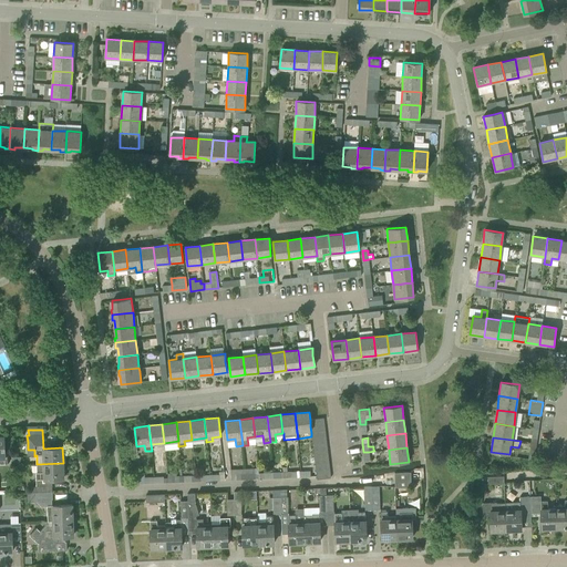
[(20,456),(11,456),(12,465),(20,465),(20,456)]
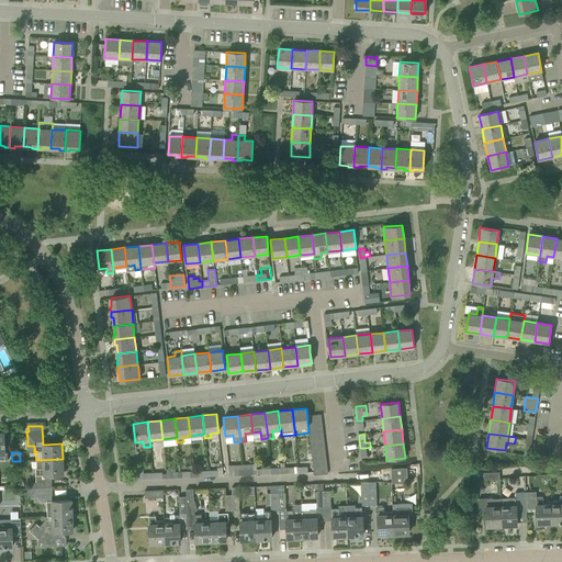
[(63,474),(63,459),(36,460),(36,469),(35,469),(35,475),(36,475),(36,483),(31,483),(27,486),(27,489),(52,487),(52,481),(46,481),(46,474),(63,474)]
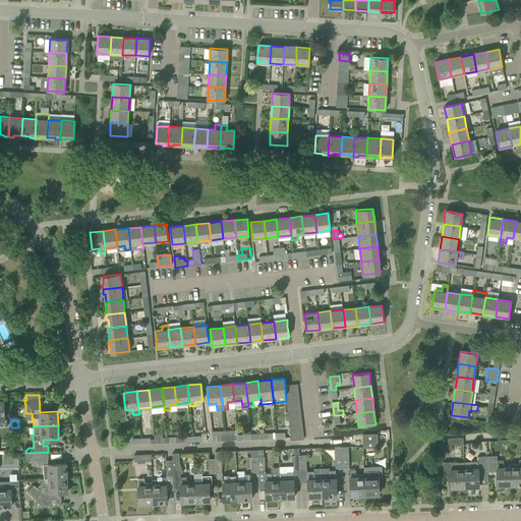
[(225,435),(225,430),(212,431),(213,436),(213,441),(225,440),(225,435)]
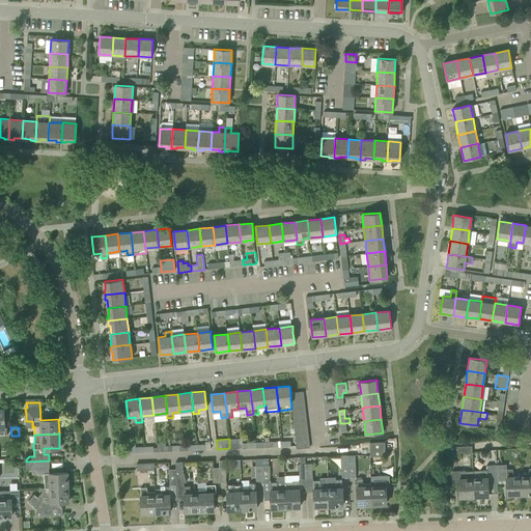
[(239,448),(238,439),(229,439),(229,443),(229,448),(239,448)]
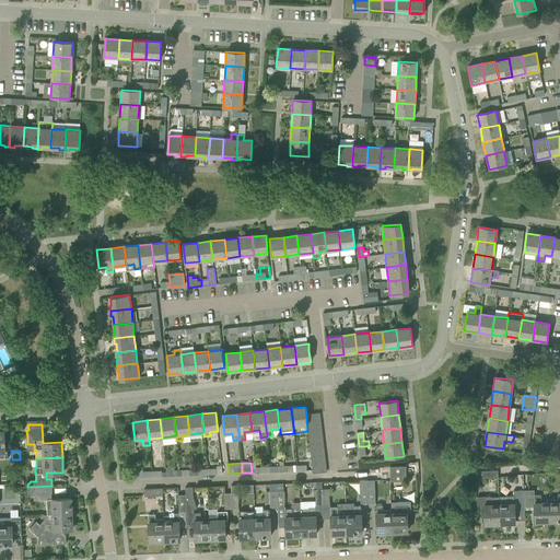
[(406,481),(406,474),(406,466),(389,467),(391,481),(406,481)]
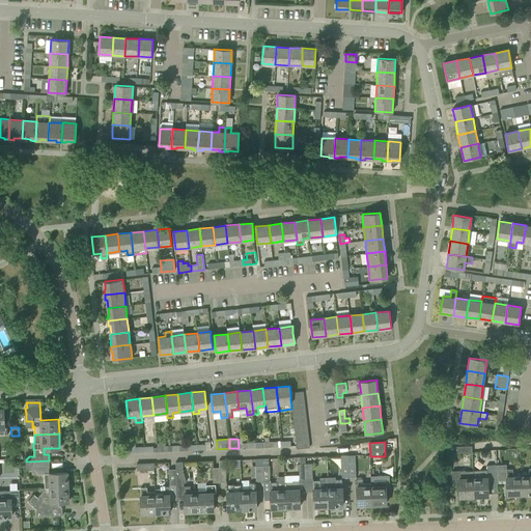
[(49,468),(49,460),(26,462),(26,470),(35,470),(38,474),(45,474),(45,487),(67,486),(67,473),(49,473),(49,468)]
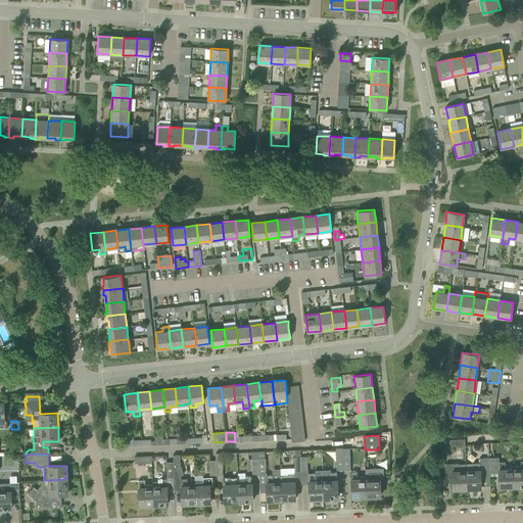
[(176,455),(174,456),(174,461),(174,476),(175,489),(181,488),(181,490),(181,491),(182,493),(182,504),(196,504),(195,485),(188,485),(187,478),(181,478),(181,476),(181,475),(184,474),(180,465),(180,461),(180,455),(176,455)]
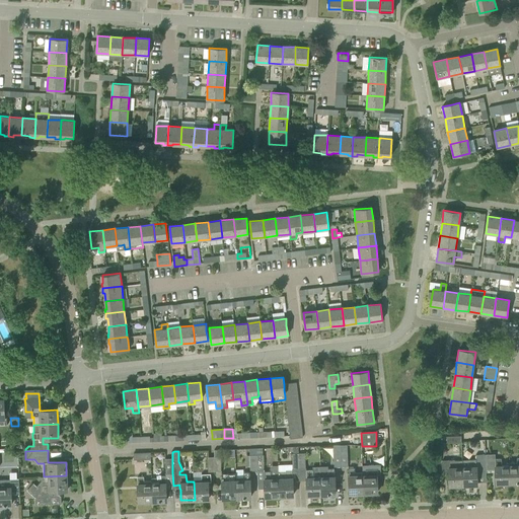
[(263,454),(256,454),(257,469),(257,489),(265,489),(265,497),(279,496),(279,487),(278,473),(271,474),(271,469),(265,469),(265,467),(264,467),(263,454)]
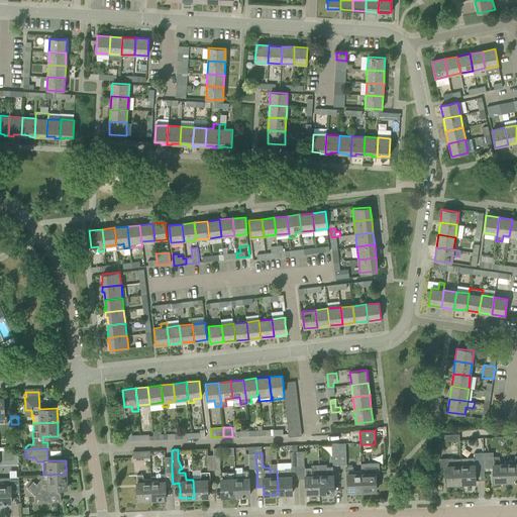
[(460,462),(461,483),(475,483),(475,472),(484,472),(484,468),(484,452),(480,452),(474,453),(474,457),(468,457),(460,458),(460,462)]
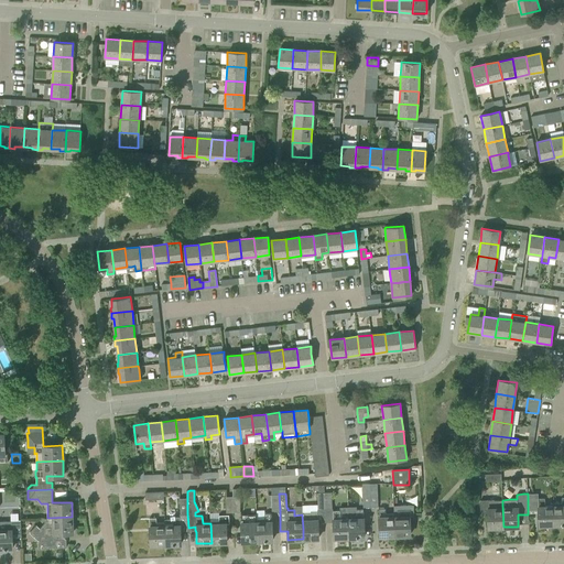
[(553,506),(545,507),(544,498),(538,498),(538,494),(528,494),(528,510),(538,510),(539,525),(554,524),(553,506)]
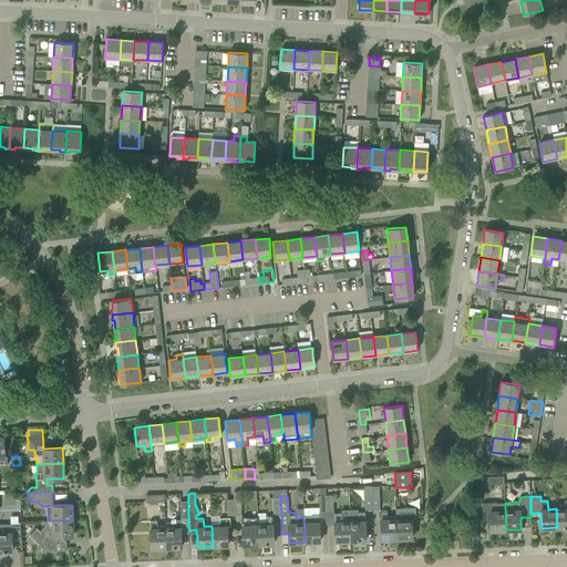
[(566,500),(564,500),(565,505),(556,505),(556,508),(557,527),(566,527),(566,500)]
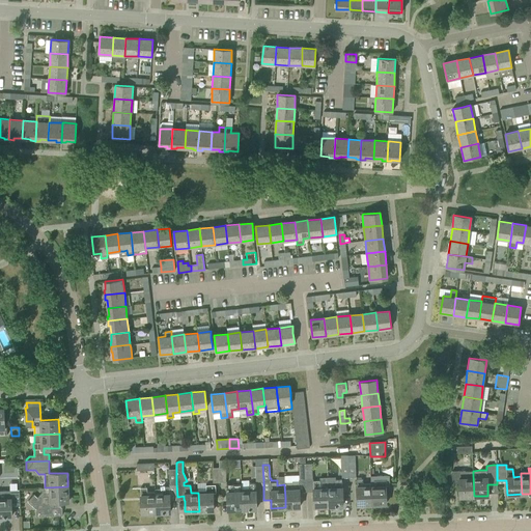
[(473,475),(473,471),(465,472),(465,471),(452,471),(452,481),(458,480),(459,497),(474,496),(473,475)]
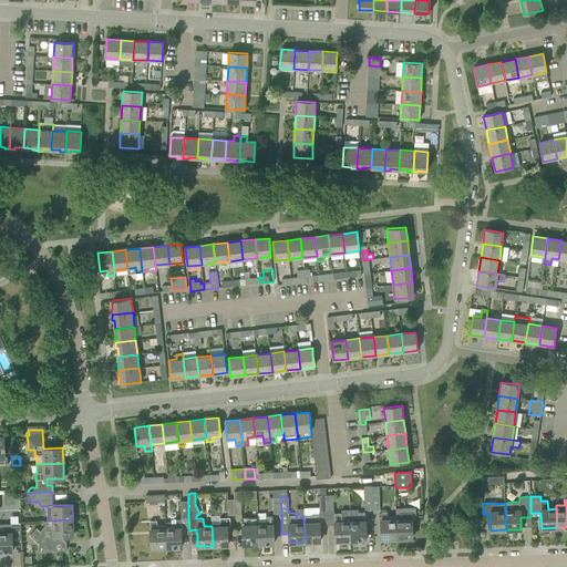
[(404,507),(395,508),(397,516),(397,538),(412,537),(412,519),(416,519),(415,507),(404,507)]
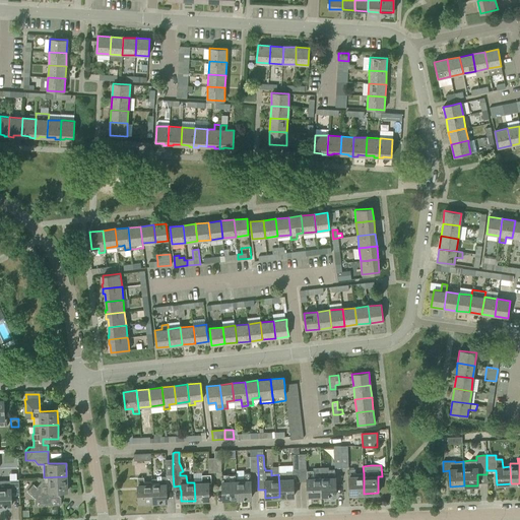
[(294,488),(293,469),(286,469),(286,470),(278,470),(278,474),(279,488),(279,497),(294,497),(294,488)]
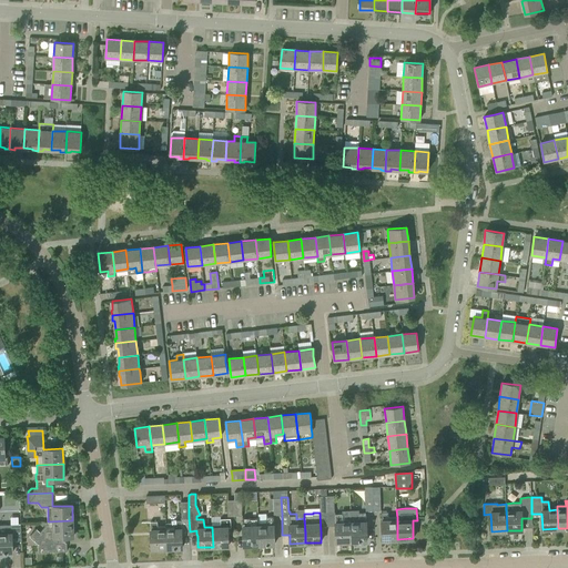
[(359,519),(351,519),(352,541),(367,540),(365,513),(359,514),(359,519)]
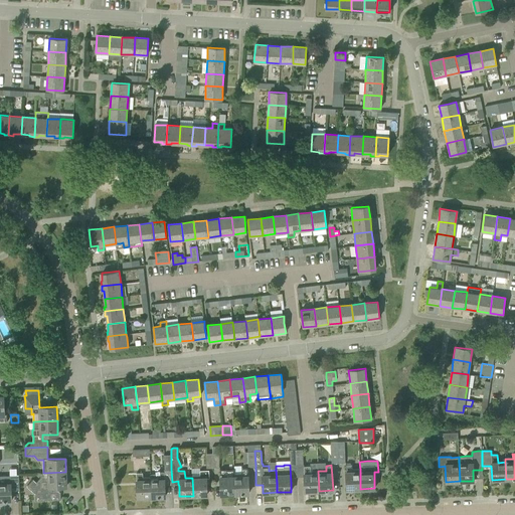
[(360,489),(360,469),(352,469),(352,465),(346,465),(347,490),(360,489)]
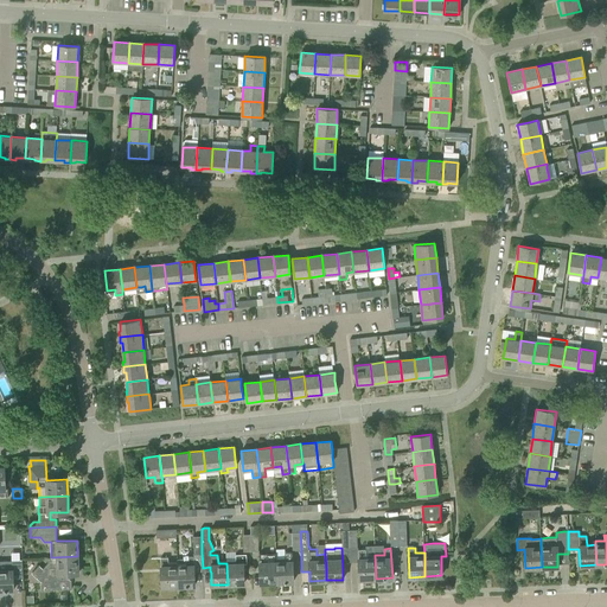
[(376,579),(375,555),(366,555),(366,549),(358,550),(359,579),(376,579)]
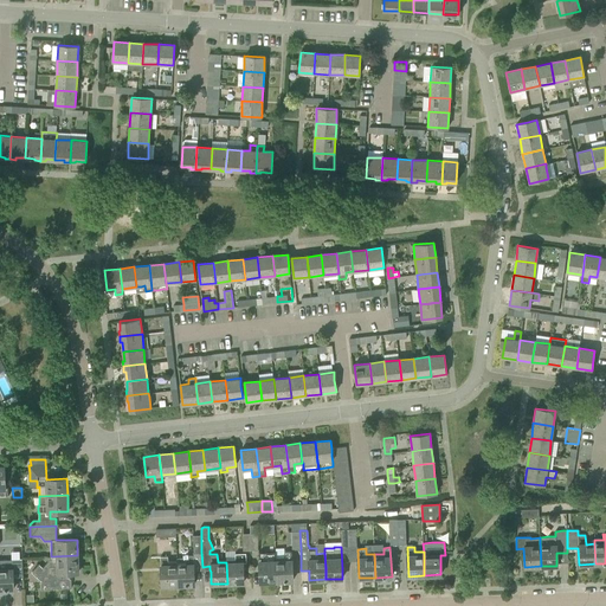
[(285,558),(276,558),(276,581),(292,580),(291,550),(284,552),(285,558)]
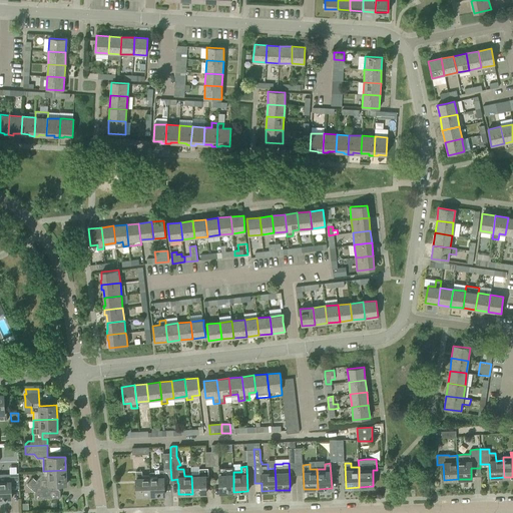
[(233,492),(233,472),(232,468),(226,468),(226,467),(219,468),(220,493),(233,492)]
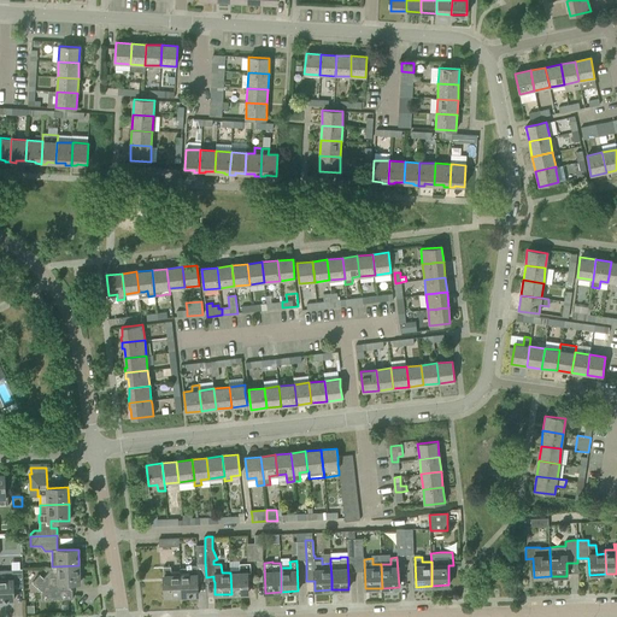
[(230,569),(230,573),(231,594),(248,593),(247,573),(251,573),(251,563),(240,563),(240,569),(230,569)]
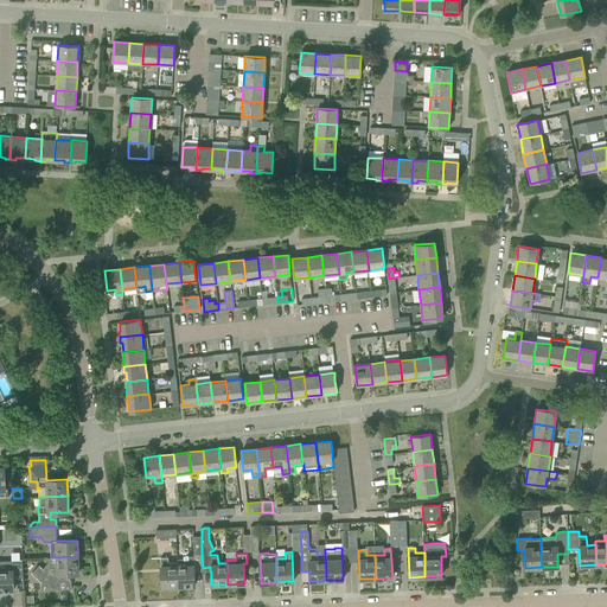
[(78,573),(78,569),(77,556),(51,557),(48,557),(49,563),(43,569),(39,566),(32,573),(42,582),(42,590),(53,589),(58,588),(58,589),(71,589),(71,581),(69,579),(61,579),(61,574),(78,573)]
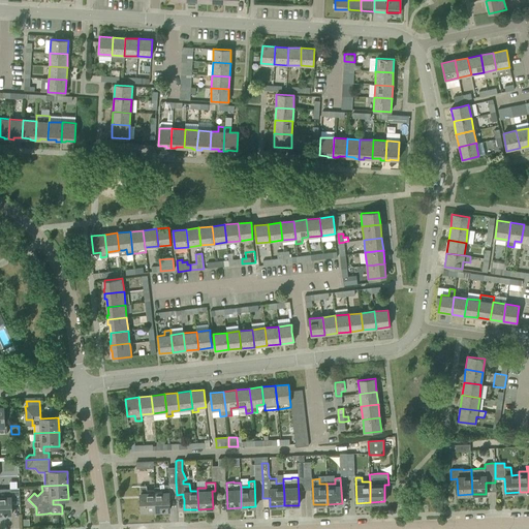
[(169,510),(168,496),(168,485),(162,485),(162,487),(154,488),(154,490),(155,496),(155,510),(169,510)]
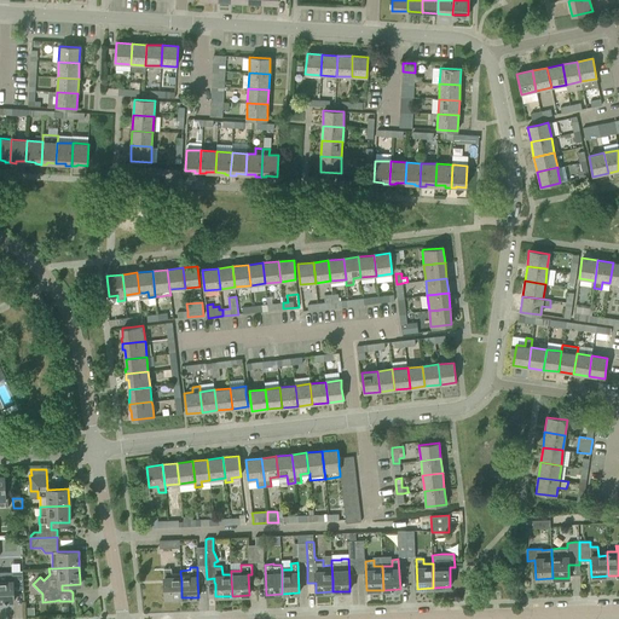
[(181,597),(181,580),(180,573),(172,574),(172,568),(163,568),(165,599),(181,597)]
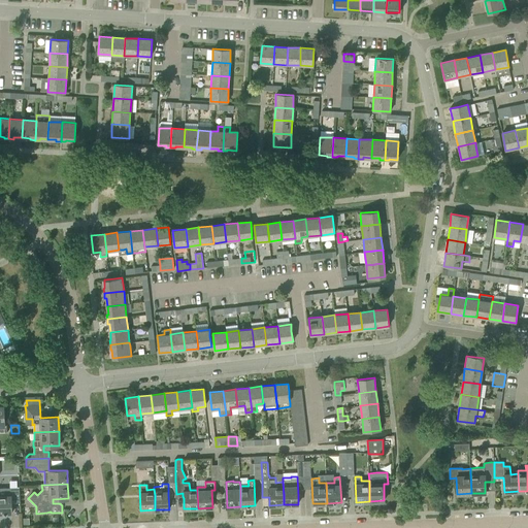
[(20,501),(20,497),(19,488),(0,488),(0,514),(11,514),(11,501),(20,501)]
